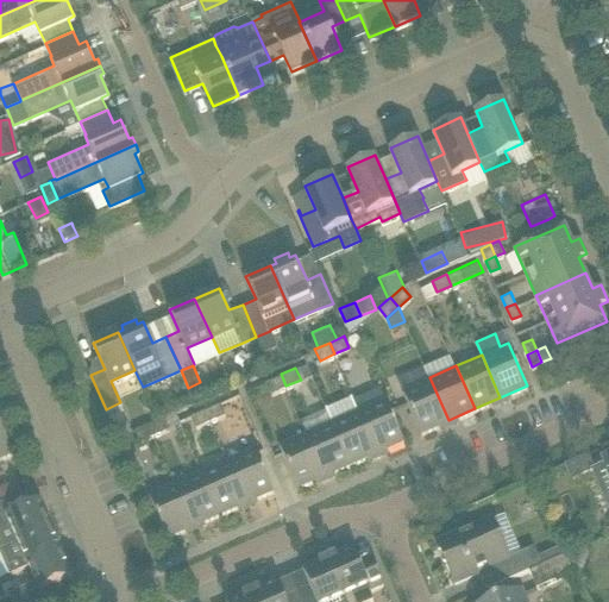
[(281,374),(267,381),(271,392),(286,386),(281,374)]
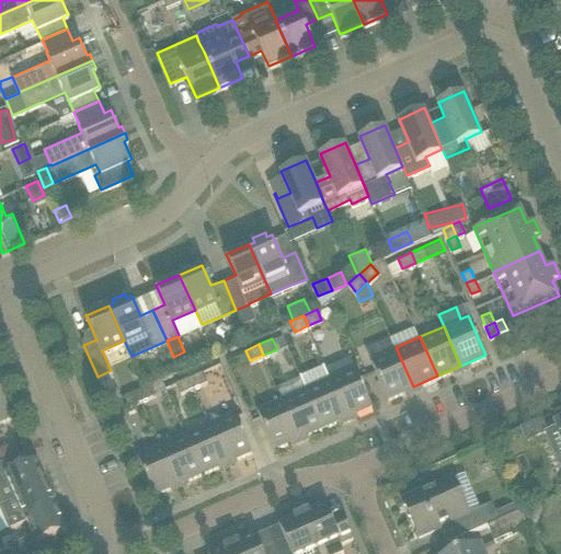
[(388,397),(413,387),(396,347),(370,358),(388,397)]
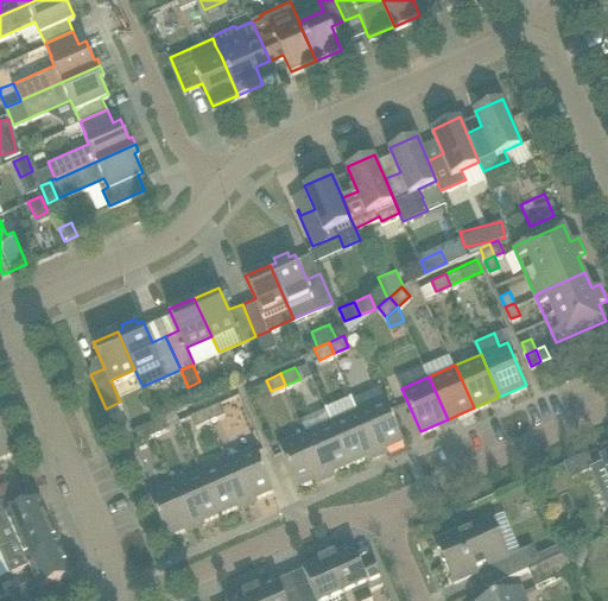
[(177,397),(181,406),(194,400),(190,391),(177,397)]
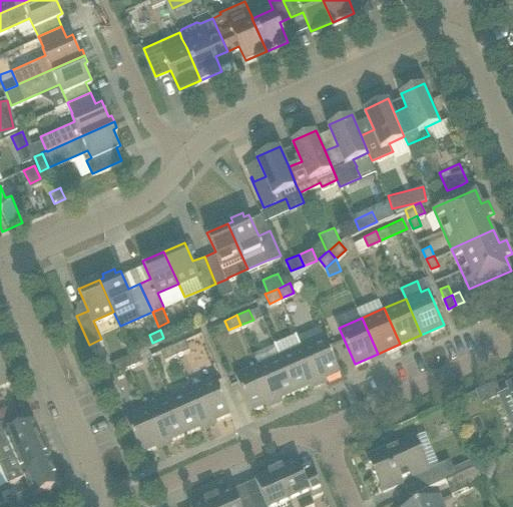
[(318,380),(302,344),(296,331),(275,341),(280,354),(296,390),(318,380)]
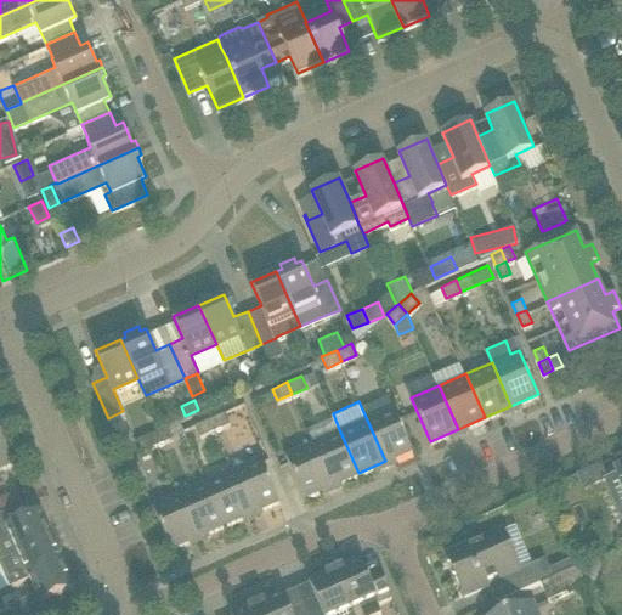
[(366,417),(385,461),(412,449),(394,405),(366,417)]
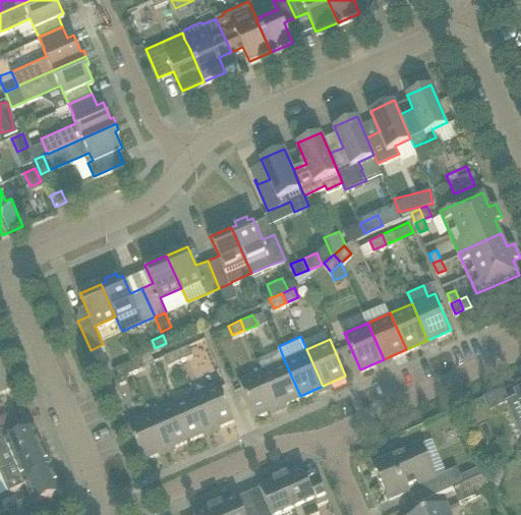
[(192,352),(188,343),(175,348),(180,358),(192,352)]
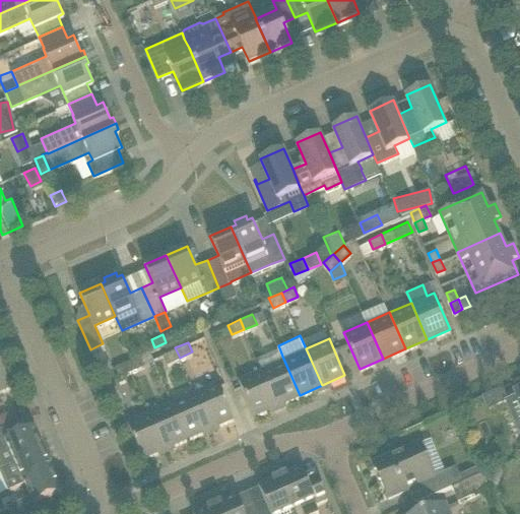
[(180,358),(175,347),(163,352),(168,363),(180,358)]
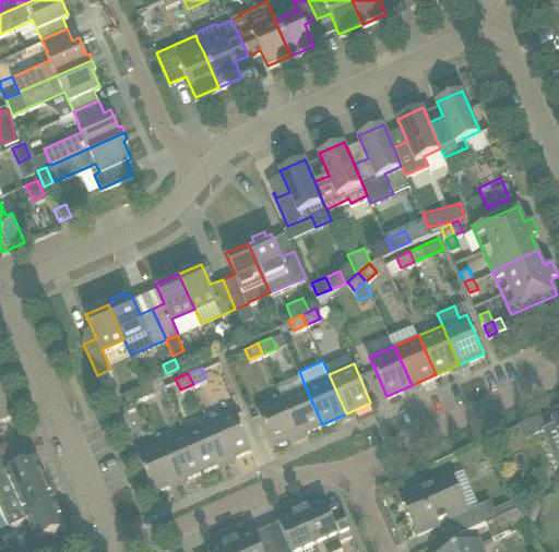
[(142,397),(155,391),(151,380),(137,386),(142,397)]
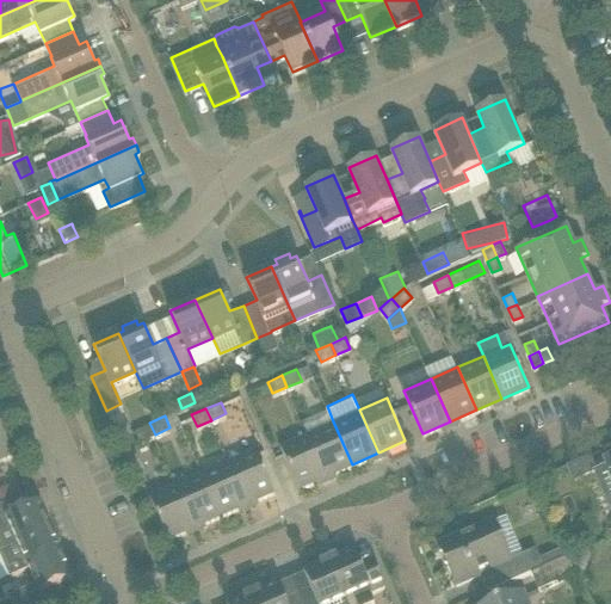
[(128,421),(115,427),(118,436),(133,430),(128,421)]
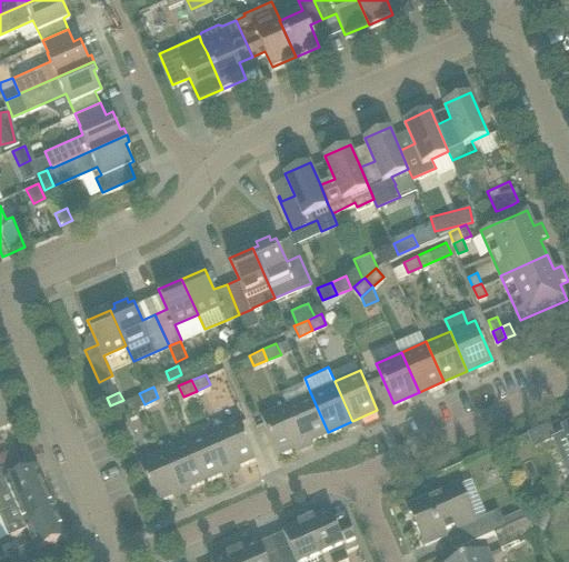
[(310,392),(286,402),(303,442),(328,432),(310,392)]
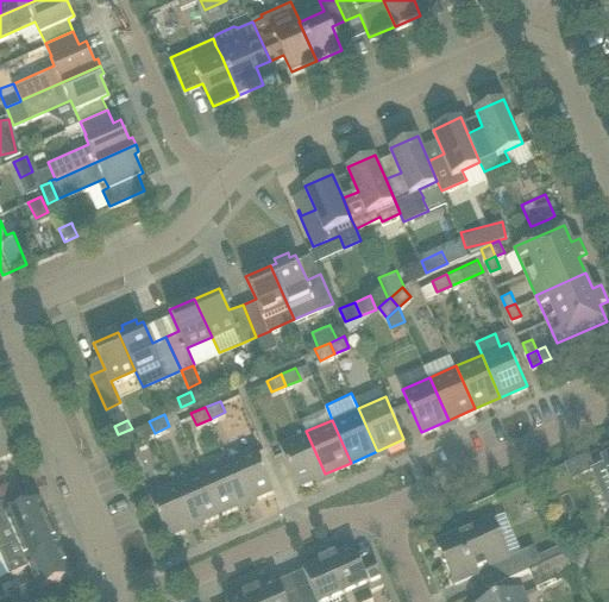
[(0,457),(13,451),(0,421),(0,457)]
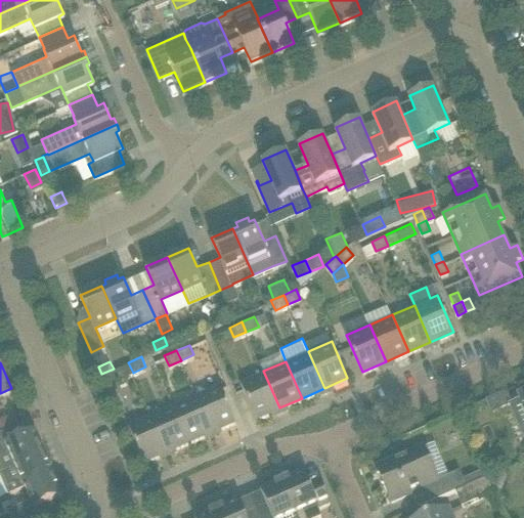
[(133,373),(128,362),(116,368),(121,378),(133,373)]
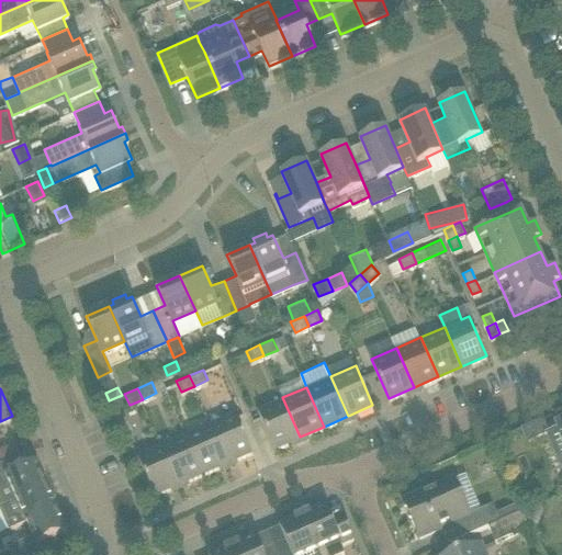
[(300,437),(282,397),(258,408),(274,448),(300,437)]
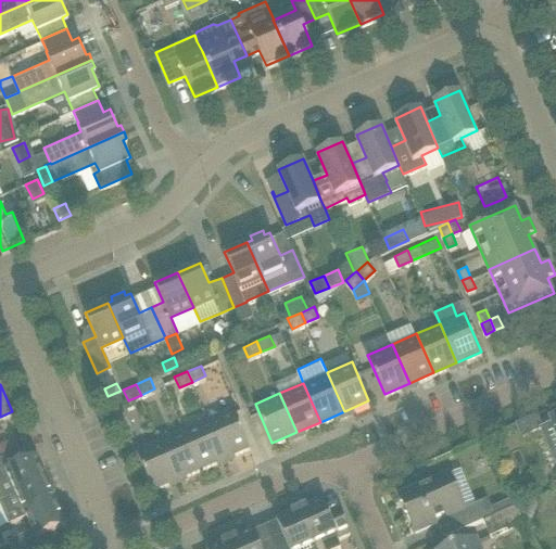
[(207,418),(225,457),(250,446),(232,407),(207,418)]
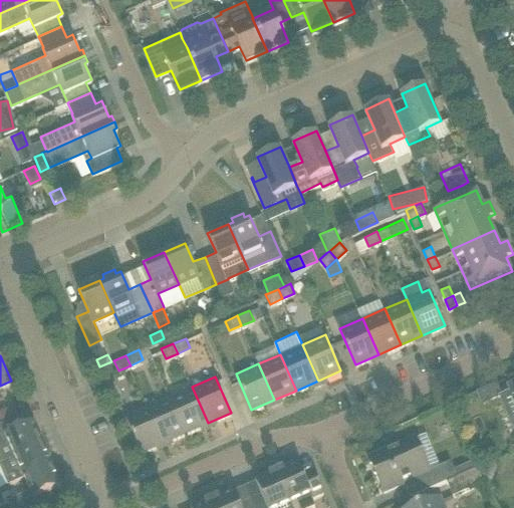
[(497,379),(477,389),(482,402),(498,395),(496,391),(501,389),(497,379)]
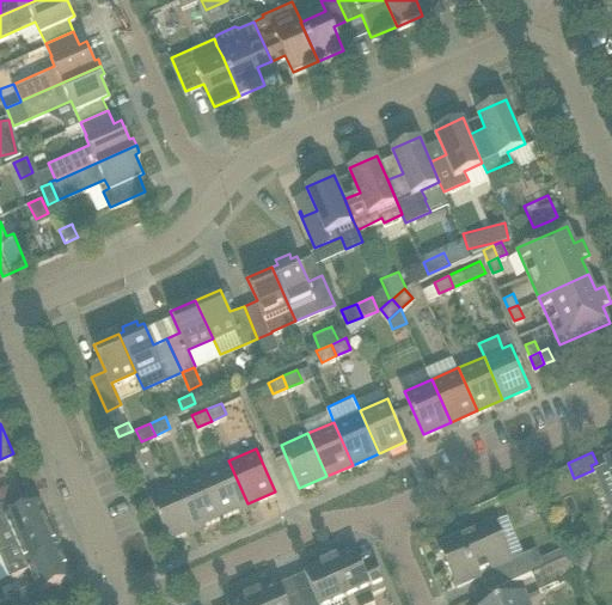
[(202,471),(221,514),(248,503),(228,460),(202,471)]
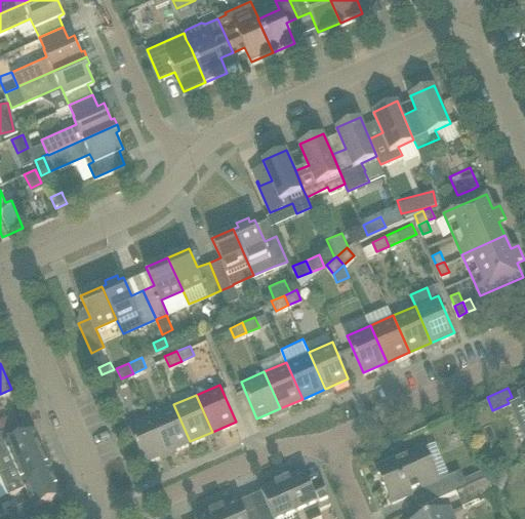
[(151,414),(167,451),(190,441),(173,404),(151,414)]
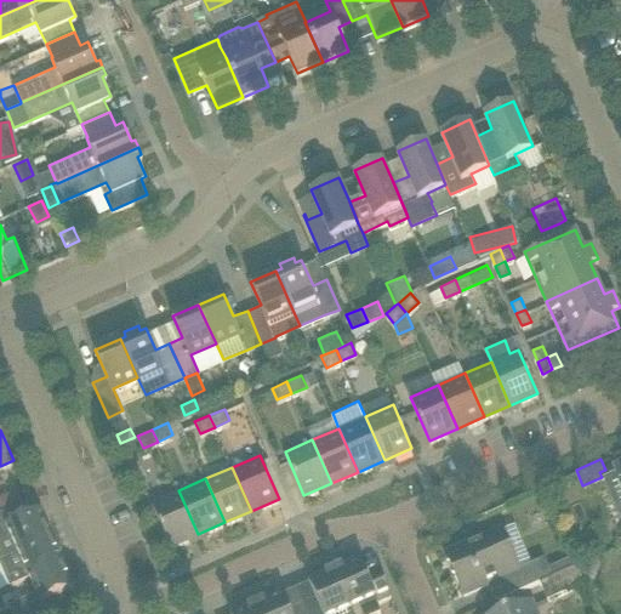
[(171,546),(198,534),(178,490),(152,502),(171,546)]
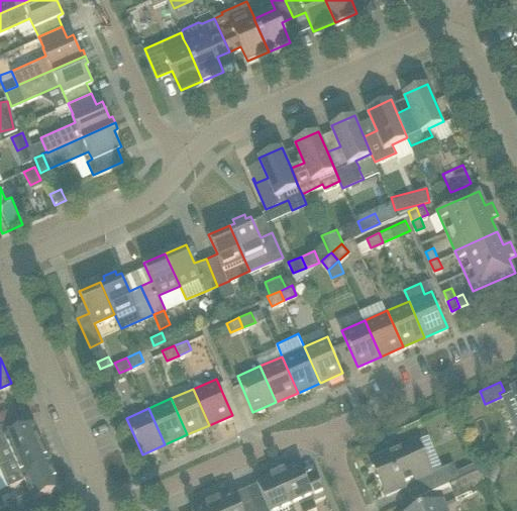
[(0,424),(0,463),(42,444),(33,422),(21,428),(16,417),(0,424)]
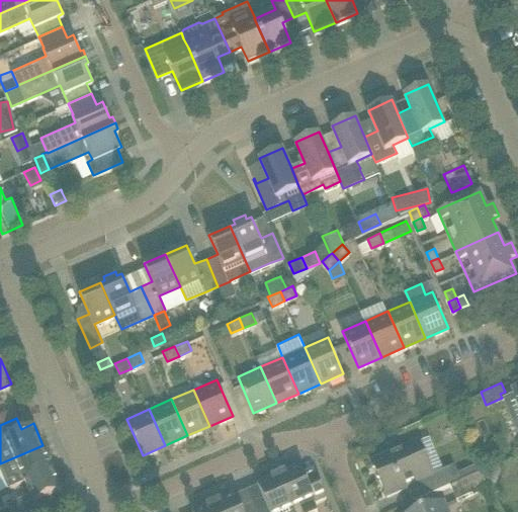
[(449,483),(460,478),(453,462),(432,472),(418,439),(390,451),(387,446),(370,454),(369,452),(368,452),(386,493),(428,475),(435,490),(449,483)]
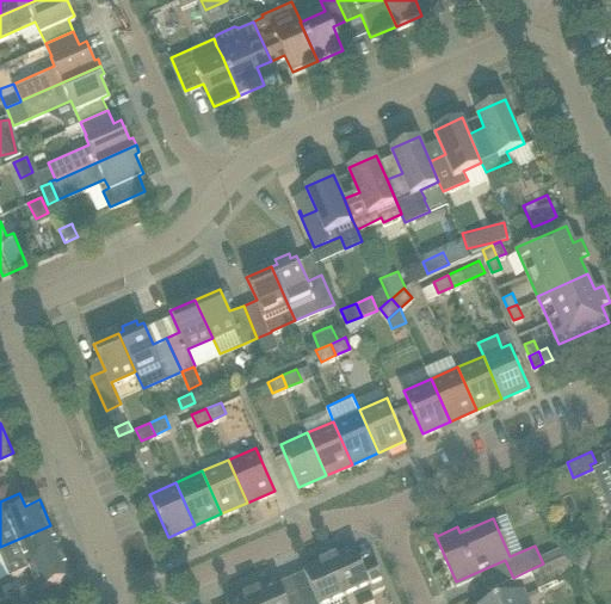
[(50,525),(0,547),(0,549),(10,573),(28,565),(61,550),(50,525)]
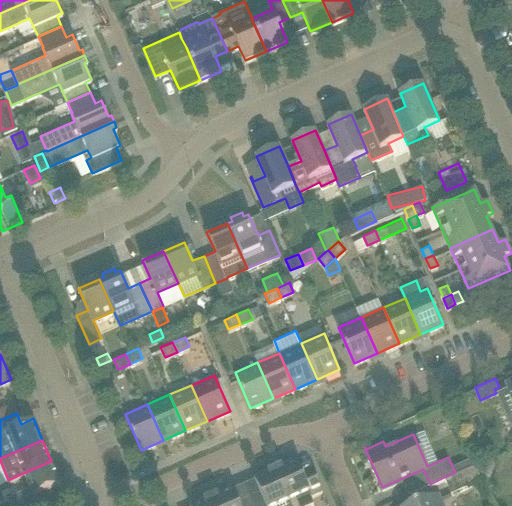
[(309,490),(311,495),(323,489),(313,466),(302,471),(296,457),(275,466),(292,505),(300,505),(295,496),(309,490)]
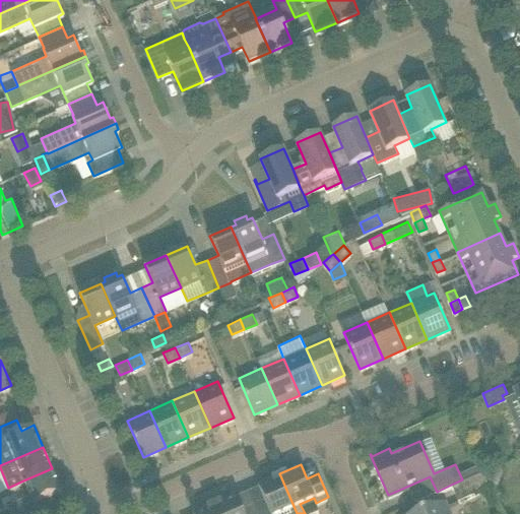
[(499,464),(483,470),(490,486),(491,487),(498,484),(503,472),(499,464)]
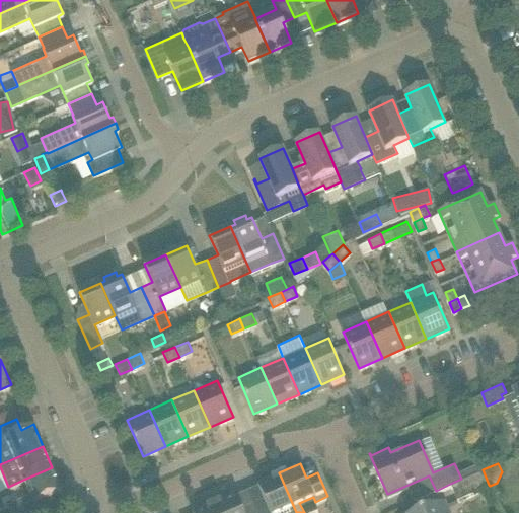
[(29,494),(21,498),(27,512),(44,512),(55,508),(49,495),(62,489),(52,467),(23,480),(29,494)]
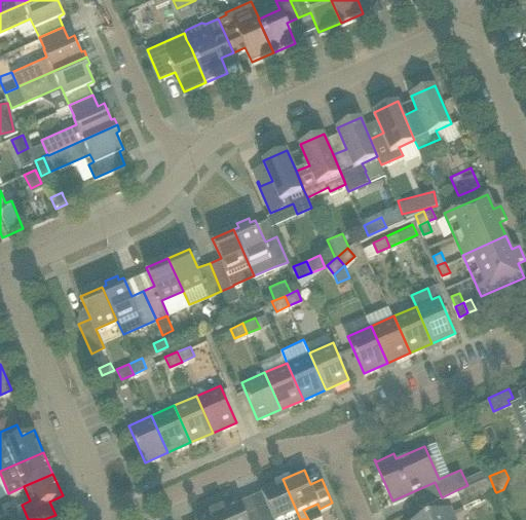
[(487,477),(467,485),(456,490),(463,506),(495,491),(489,476),(487,477)]
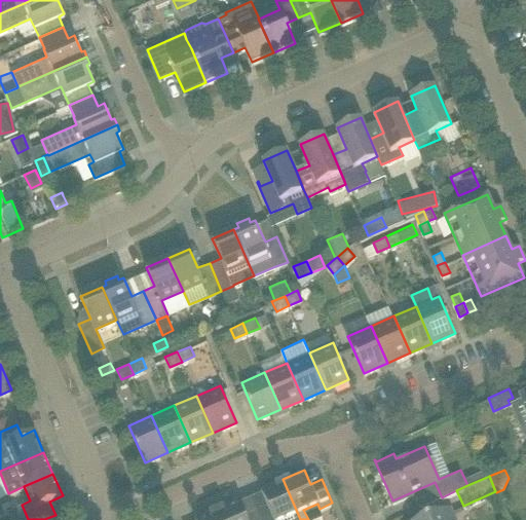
[(267,503),(255,507),(260,519),(300,519),(283,479),(261,488),(267,503)]
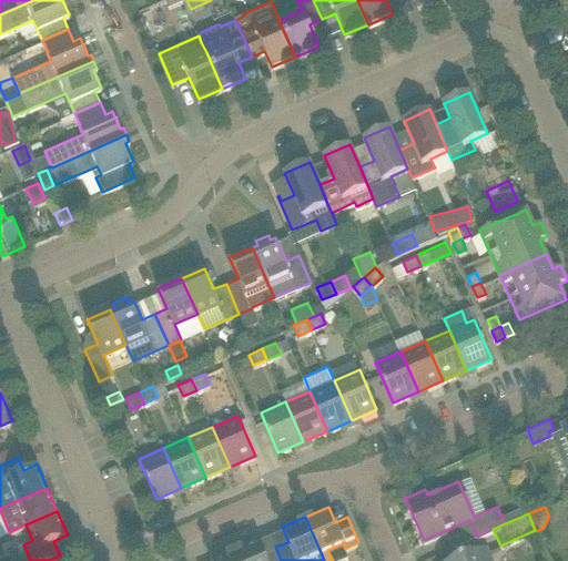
[(234,548),(239,560),(281,560),(275,547),(263,552),(256,538),(234,548)]
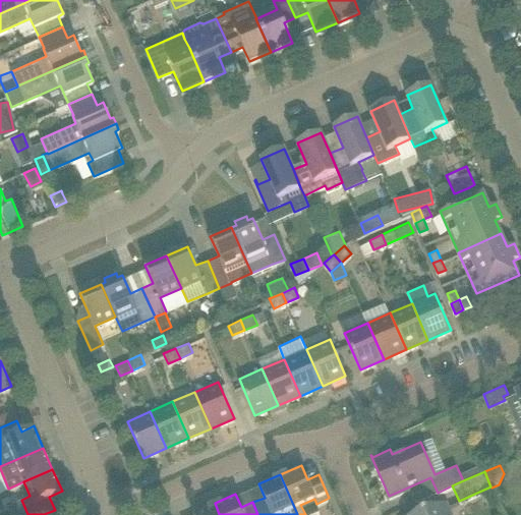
[(452,514),(446,502),(415,514),(452,514)]
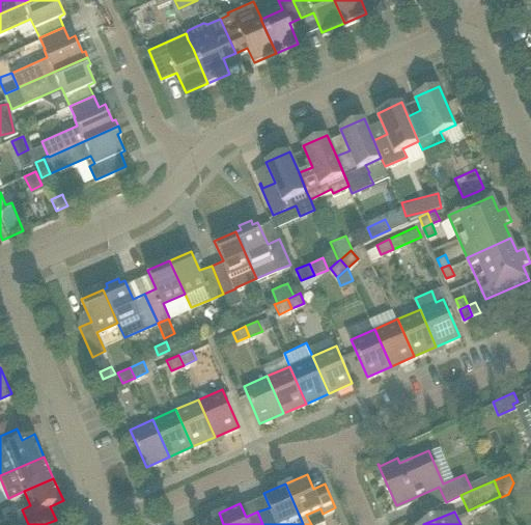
[(223,524),(219,513),(197,523),(197,524),(223,524)]
